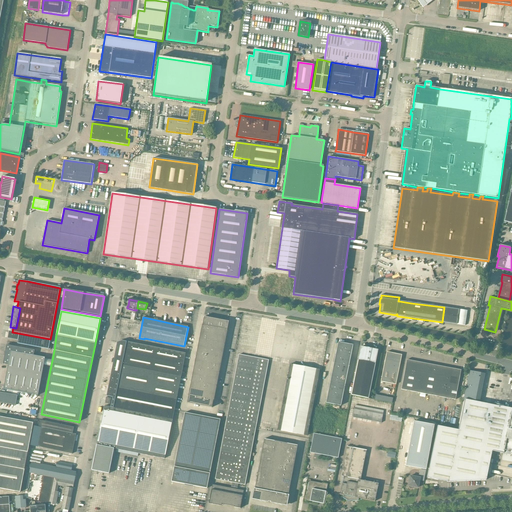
[(228,322),(204,317),(187,403),(188,403),(211,408),(212,408),(228,322)]
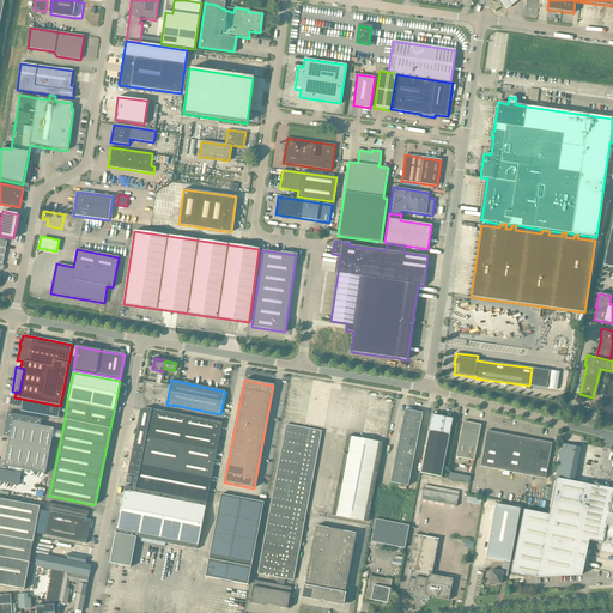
[(20,411),(31,413),(58,418),(59,414),(60,406),(11,396),(8,406),(22,407),(20,411)]
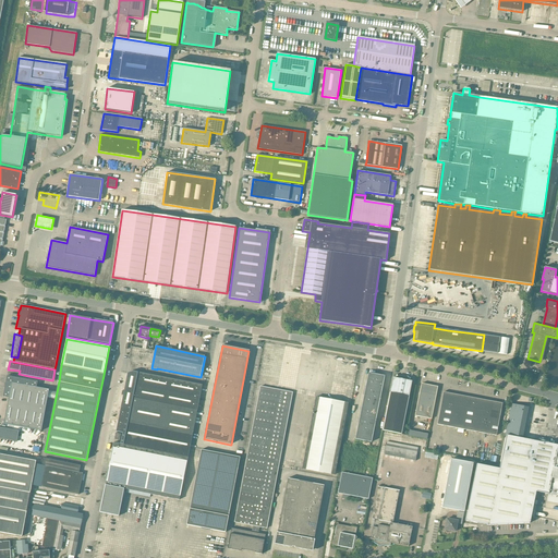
[(124,396),(197,410),(202,385),(133,372),(129,374),(124,396)]
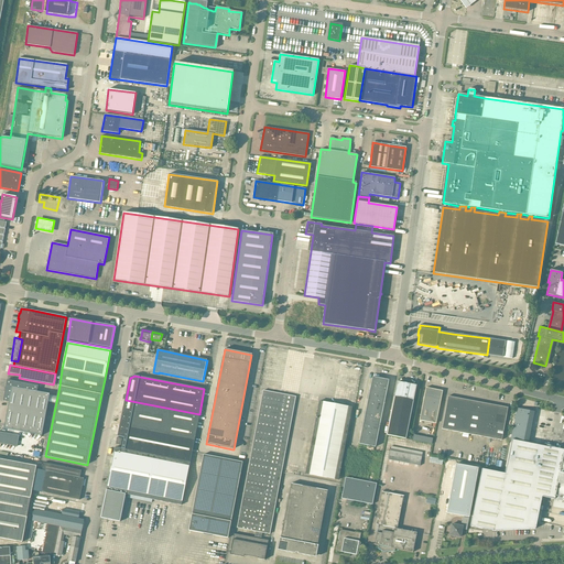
[(372,377),(371,386),(379,387),(380,379),(372,377)]
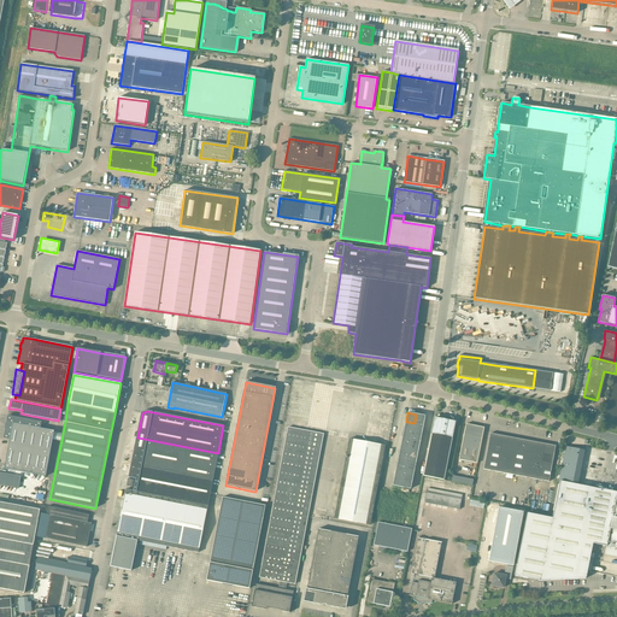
[(425,416),(416,415),(415,423),(423,425),(425,416)]
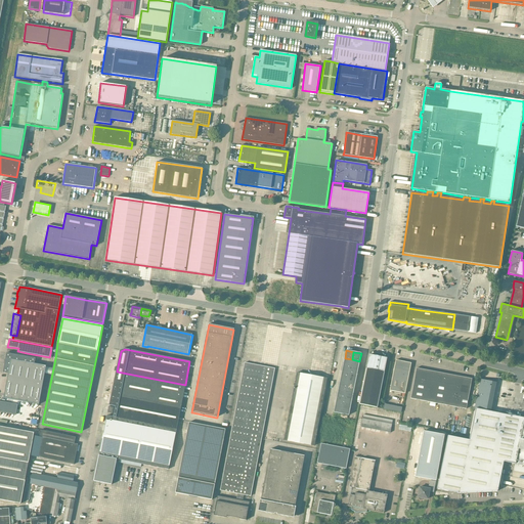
[(39,404),(46,366),(35,364),(36,358),(7,353),(3,373),(8,374),(4,398),(39,404)]
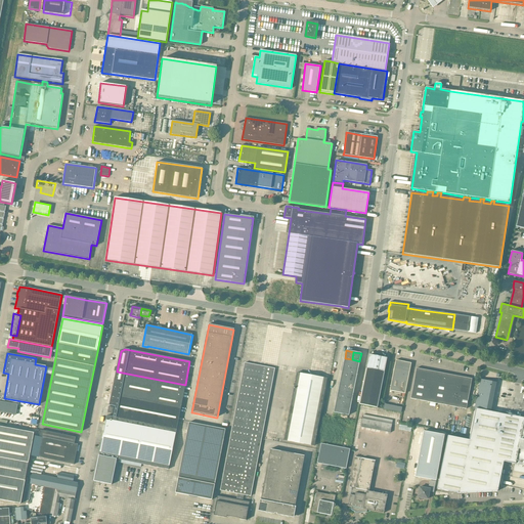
[(377,407),(384,373),(387,358),(369,355),(366,369),(359,404),(377,407)]
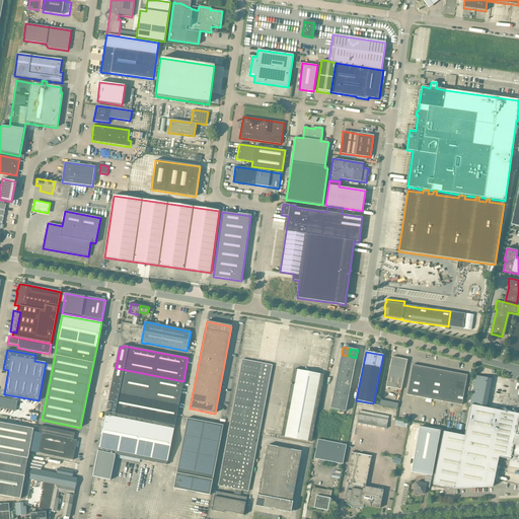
[(342,355),(340,361),(347,363),(349,356),(342,355)]
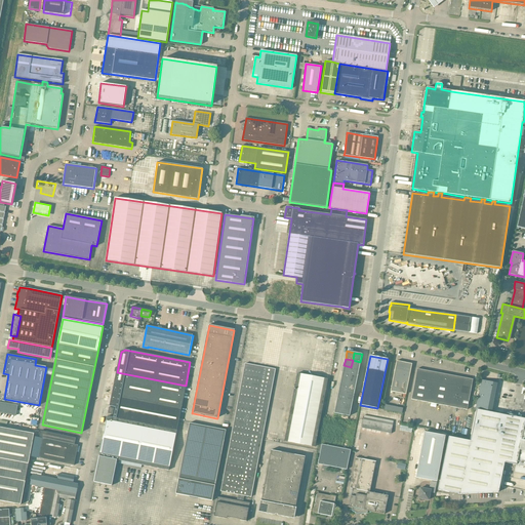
[(360,362),(353,360),(351,367),(359,368),(360,362)]
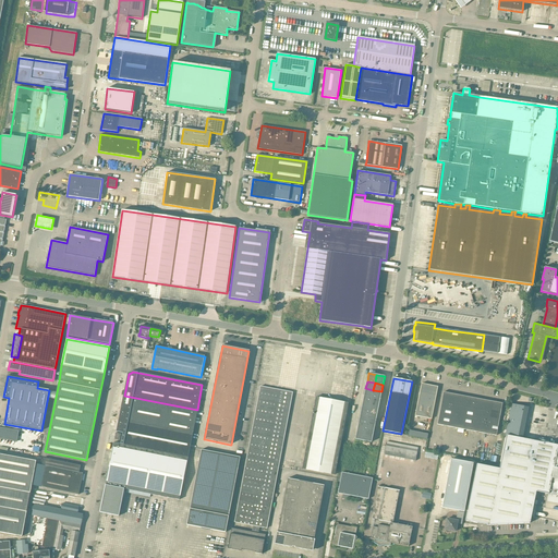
[(432,420),(438,387),(422,384),(415,416),(432,420)]
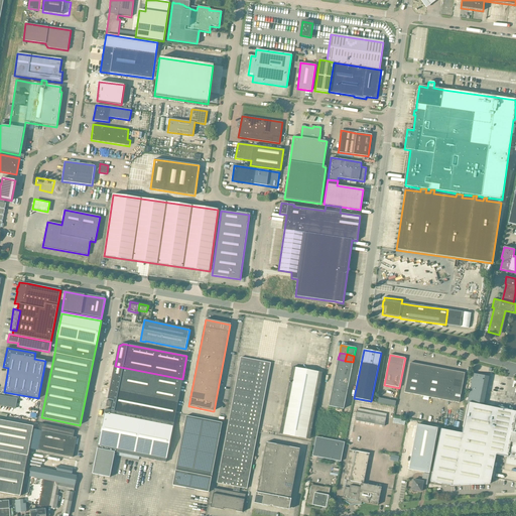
[(241,358),(217,483),(234,486),(240,487),(247,489),(262,409),(270,364),(242,358),(241,358)]
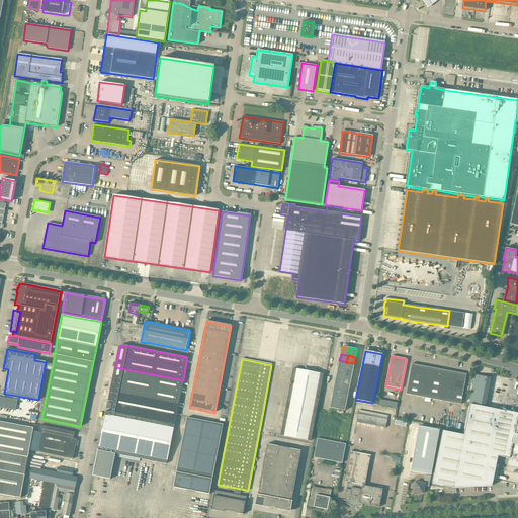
[(345,369),(346,362),(339,360),(338,367),(345,369)]
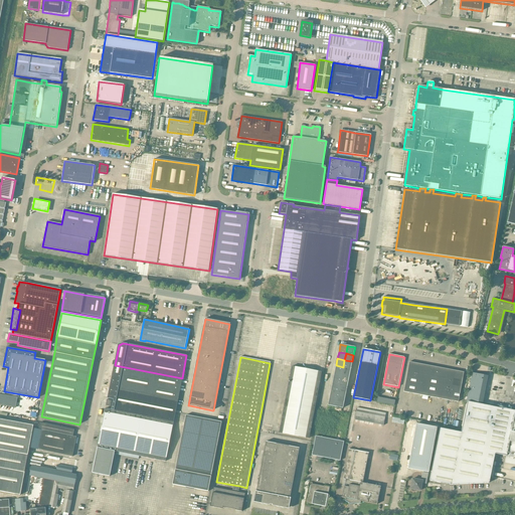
[(352,361),(344,360),(343,367),(350,368),(352,361)]
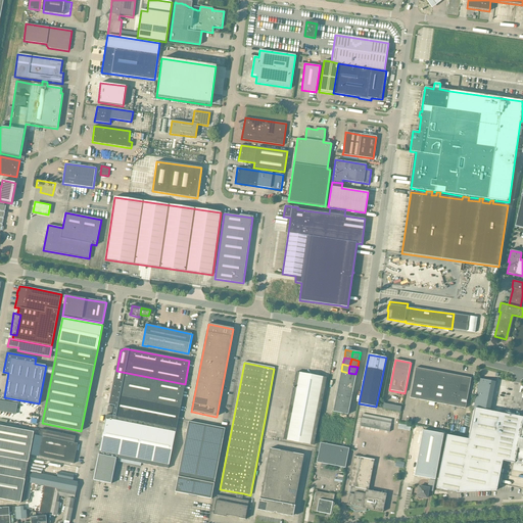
[(418,399),(424,369),(416,368),(410,398),(418,399)]
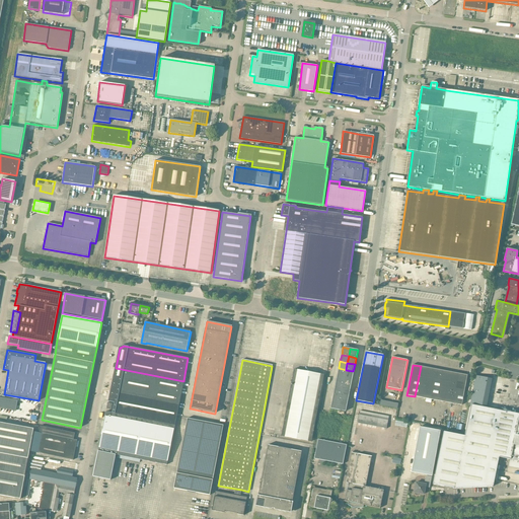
[(467,375),(421,366),(415,396),(461,405),(467,375)]
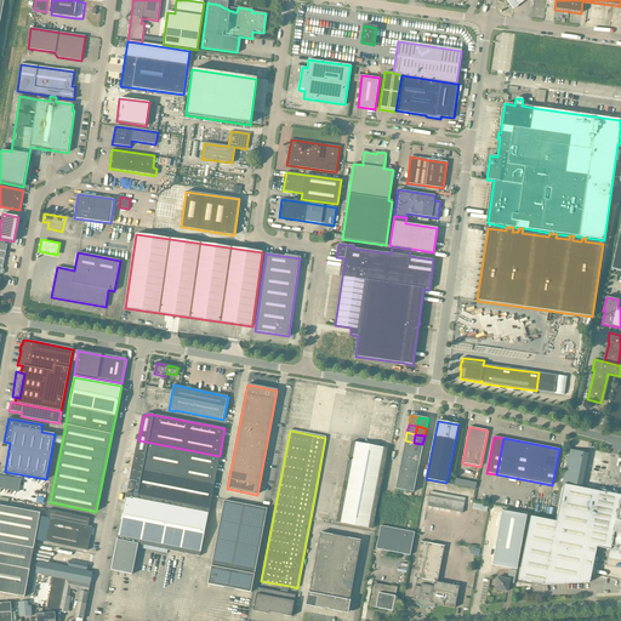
[(132,468),(214,485),(220,456),(138,440),(132,468)]
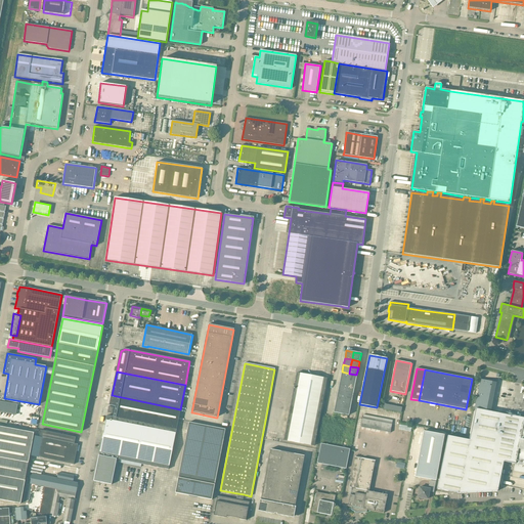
[(347,383),(349,374),(342,372),(340,382),(347,383)]
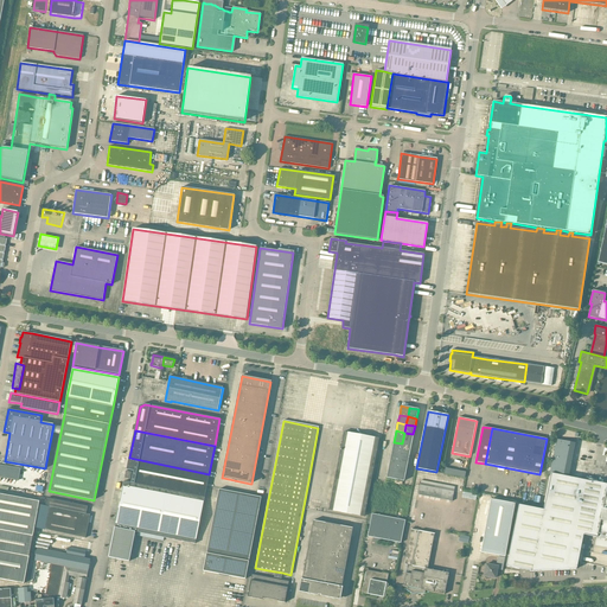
[(378,439),(344,433),(328,511),(364,517),(378,439)]
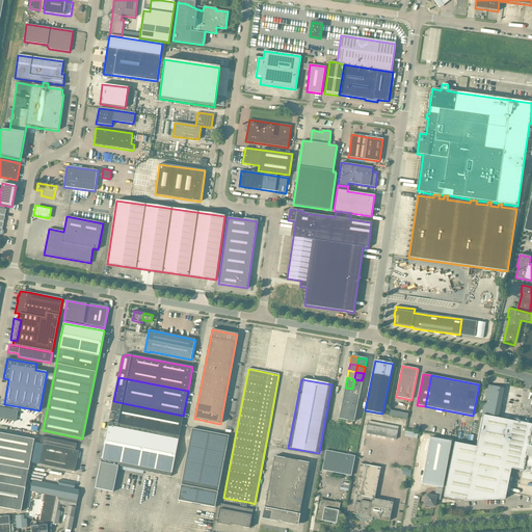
[(362,380),(354,379),(352,389),(361,391),(362,380)]
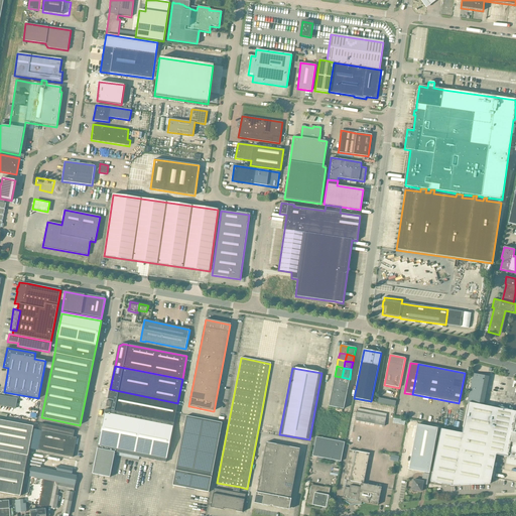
[(467,402),(468,402),(483,405),(489,377),(473,374),(467,402)]
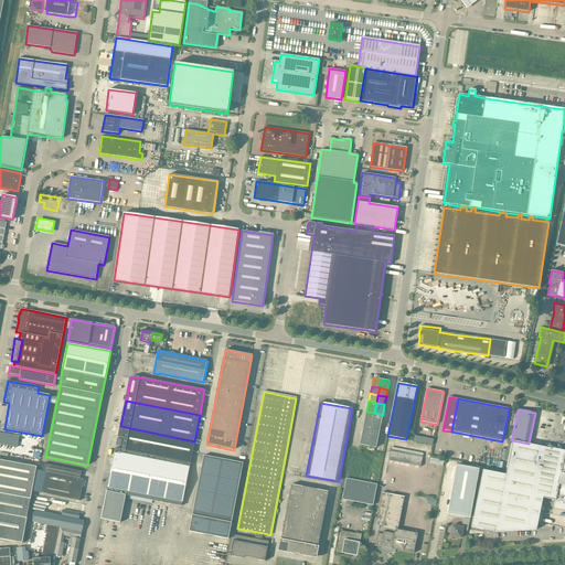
[(372,424),(374,413),(366,412),(364,422),(372,424)]
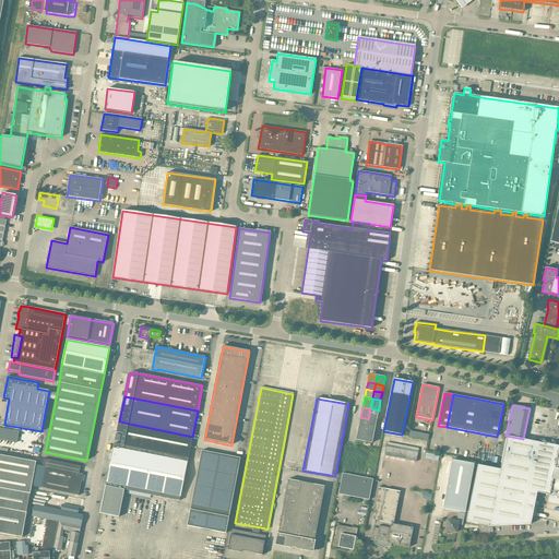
[(370,408),(368,419),(377,420),(379,411),(370,408)]
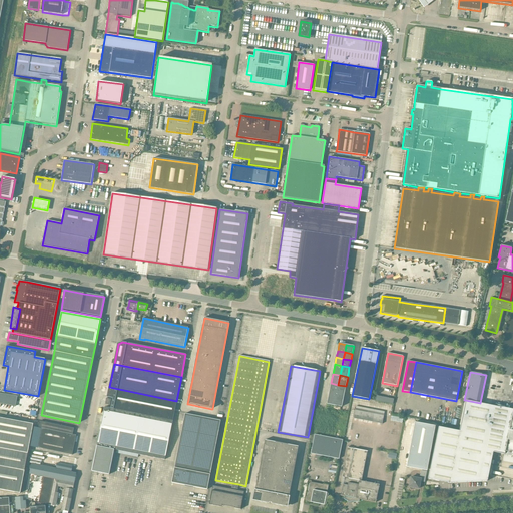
[(337,391),(338,385),(331,383),(330,390),(337,391)]
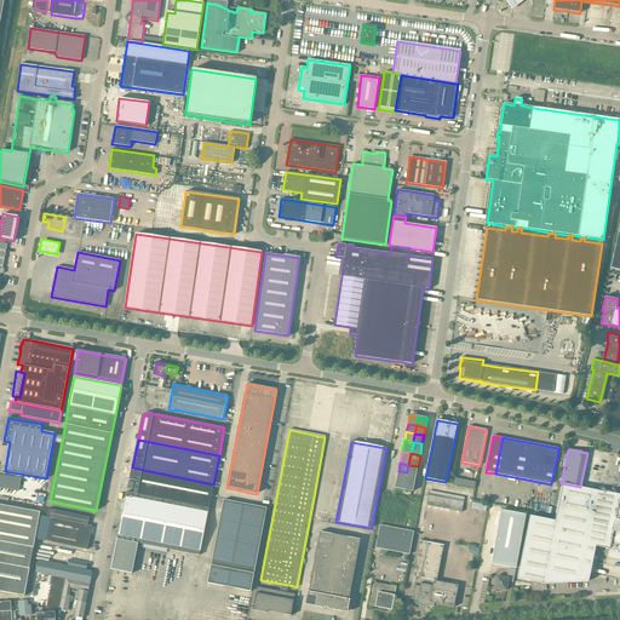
[(418,466),(408,465),(407,472),(415,475),(418,466)]
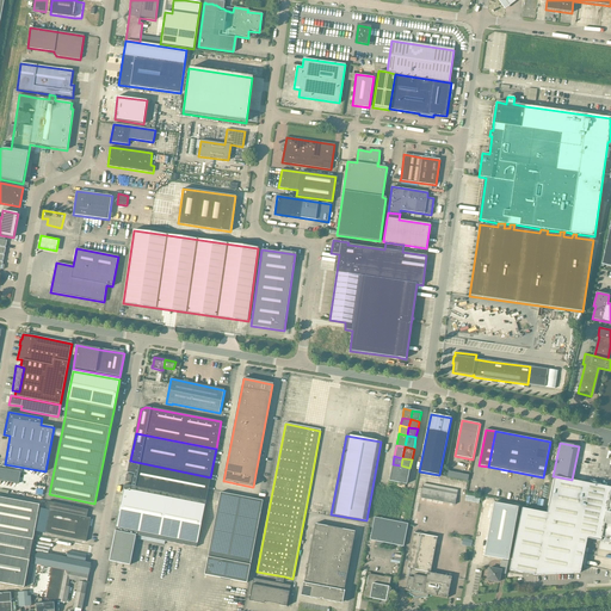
[(135,475),(133,486),(205,501),(210,477),(130,461),(128,474),(135,475)]
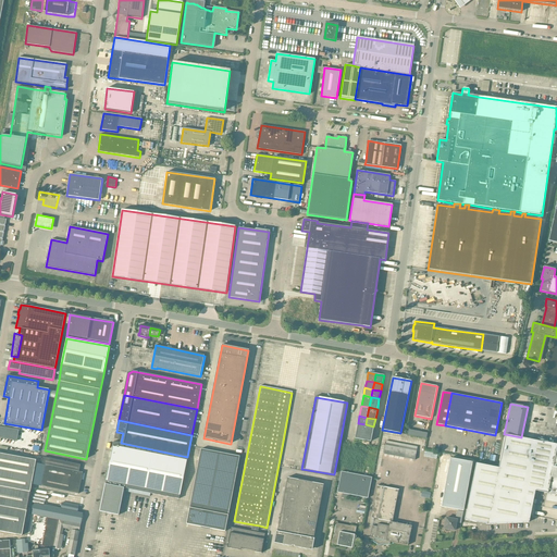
[(363,432),(366,424),(358,423),(356,431),(363,432)]
